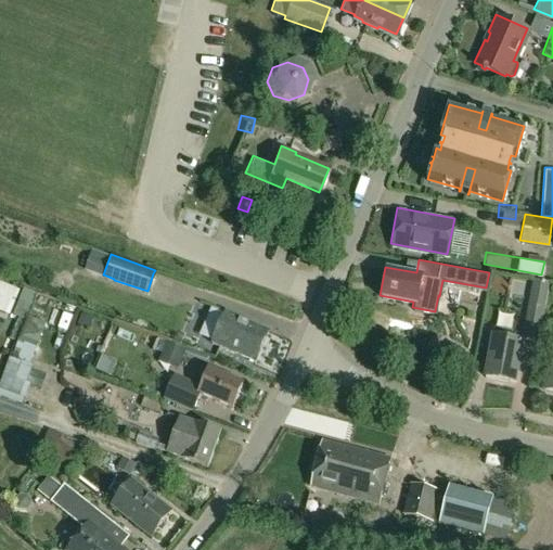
[(16,286),(0,279),(0,307),(7,310),(16,286)]
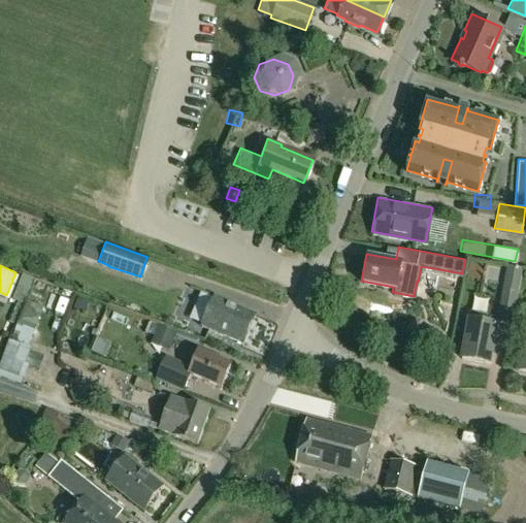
[(501,287),(495,319),(510,322),(516,289),(501,287)]
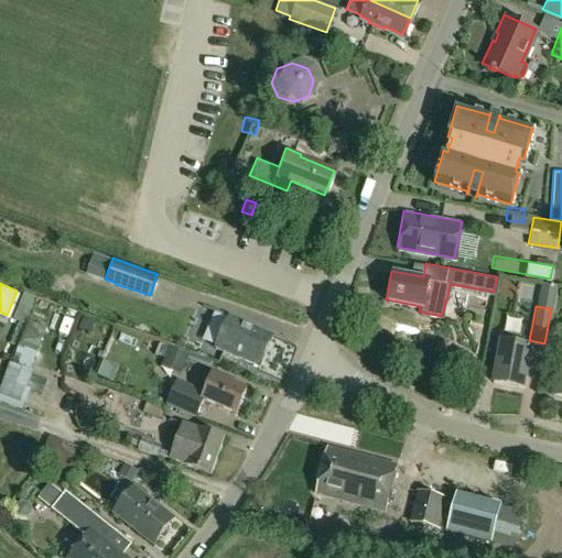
[(257,364),(271,332),(228,314),(214,346),(257,364)]
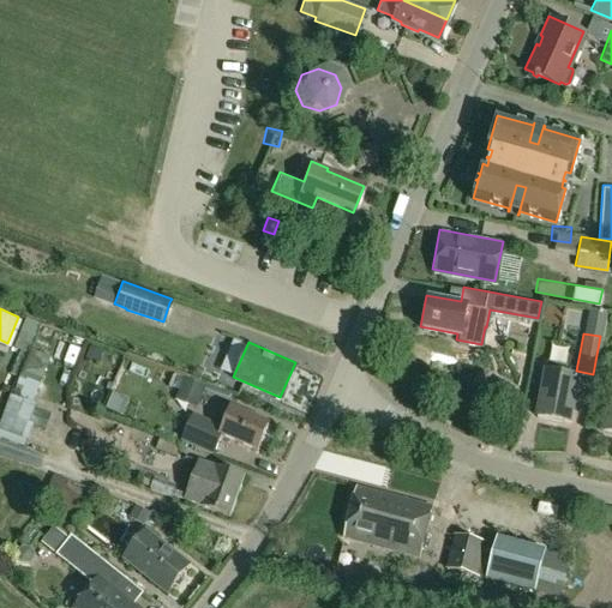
[(568,420),(576,375),(564,373),(567,363),(545,360),(535,414),(568,420)]
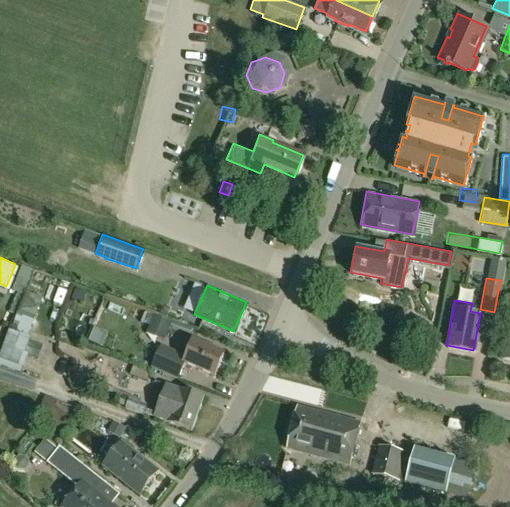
[(509,310),(507,310),(499,355),(509,357),(509,310)]
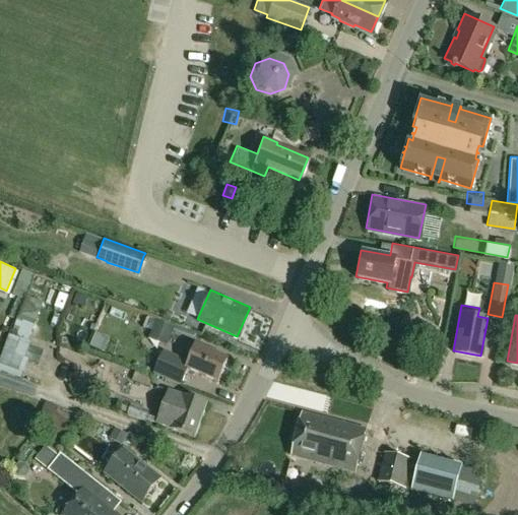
[(144,327),(162,335),(167,325),(149,317),(144,327)]
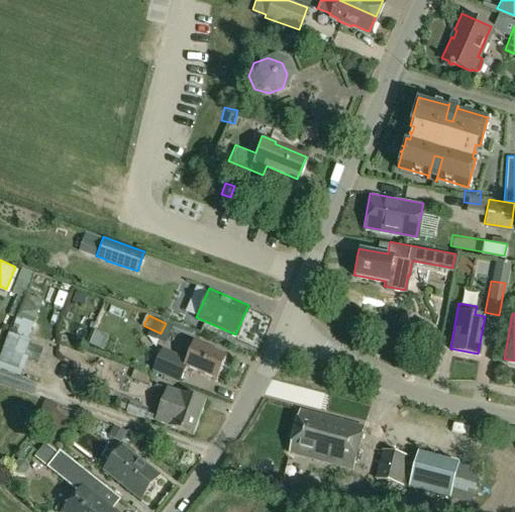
[(28,337),(7,330),(0,349),(0,361),(21,369),(27,354),(23,352),(28,337)]
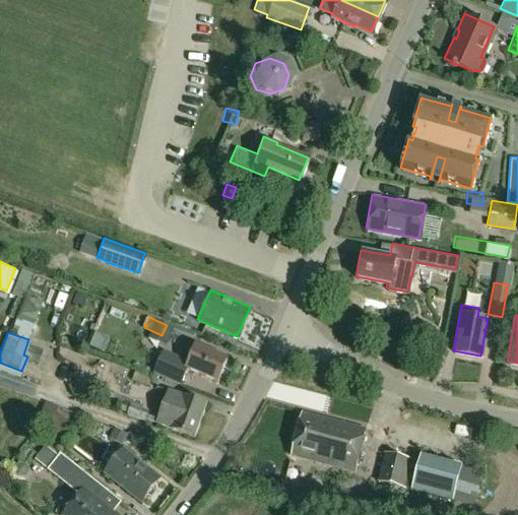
[(162,348),(152,370),(179,382),(185,366),(215,379),(225,357),(194,343),(186,360),(162,348)]
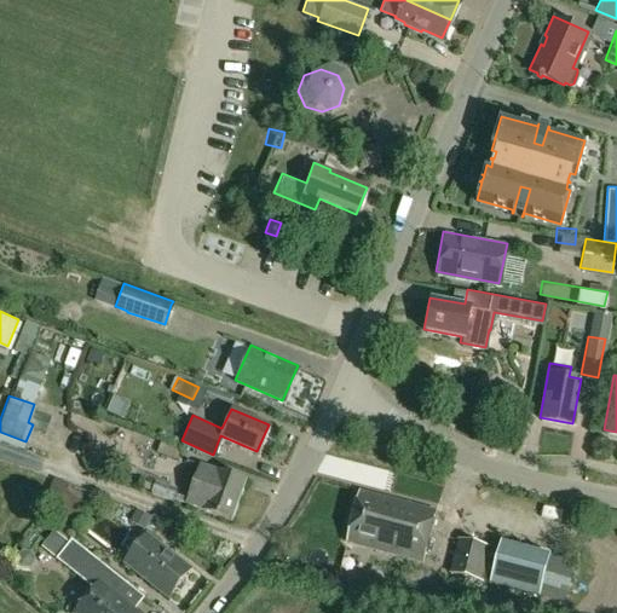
[(199,462),(184,502),(201,508),(230,519),(244,478),(215,467),(215,468),(199,462)]
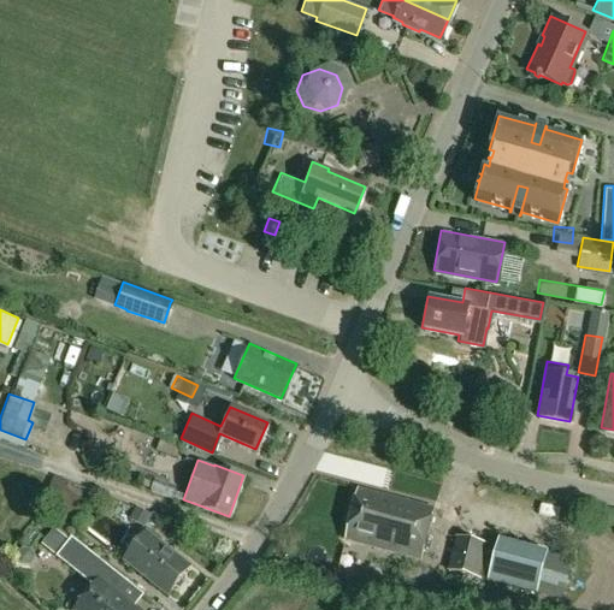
[(175,483),(153,475),(148,487),(170,496),(175,483)]
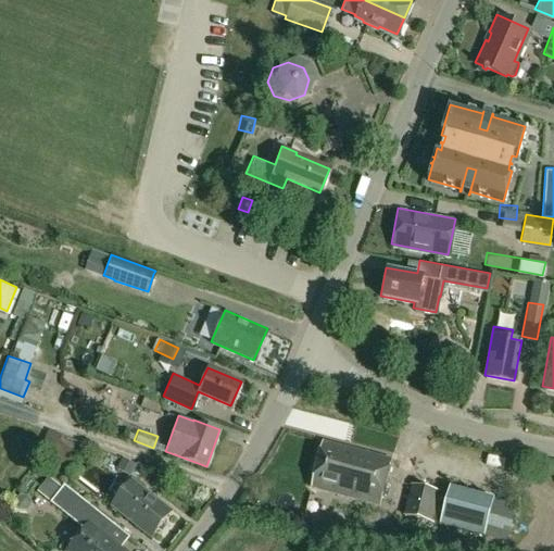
[(45,458),(58,468),(73,449),(59,438),(45,458)]
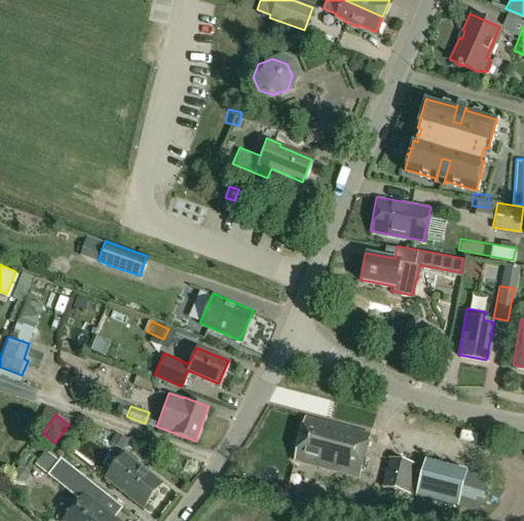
[(304,415),(304,414),(293,458),(357,475),(368,432),(304,415)]
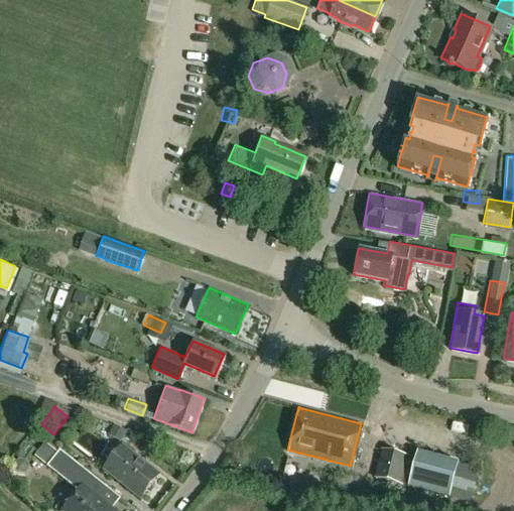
[(157,473),(121,443),(102,468),(138,497),(157,473)]
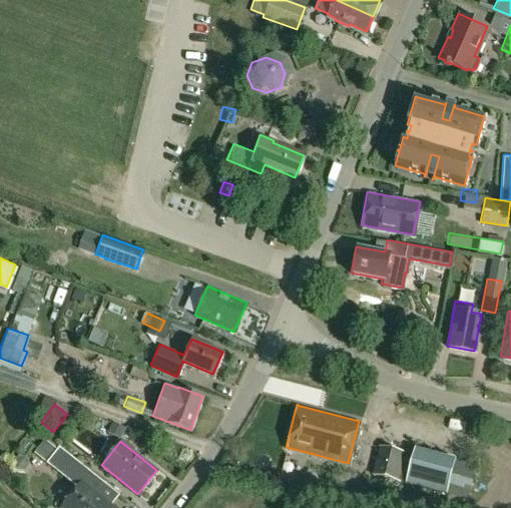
[(58,445),(45,460),(76,485),(60,505),(63,507),(116,507),(96,492),(104,482),(58,445)]
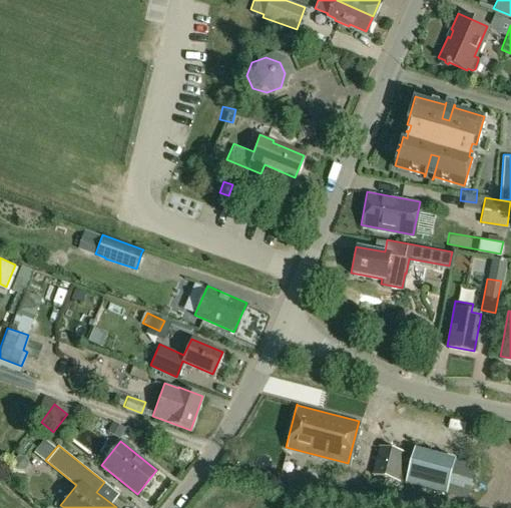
[(371,472),(398,479),(405,451),(378,445),(371,472)]
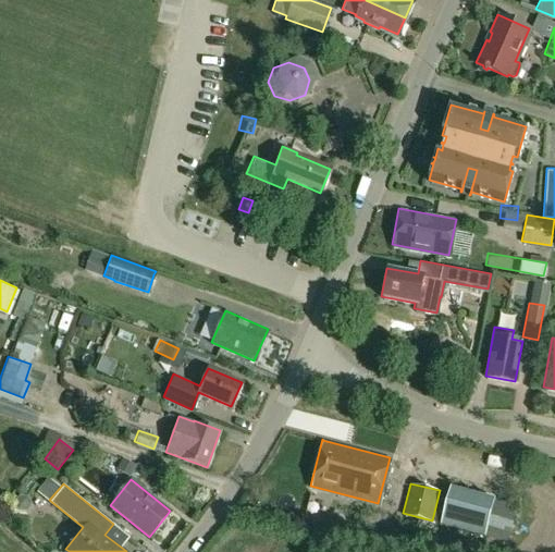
[(505,539),(515,503),(448,486),(439,522),(505,539)]
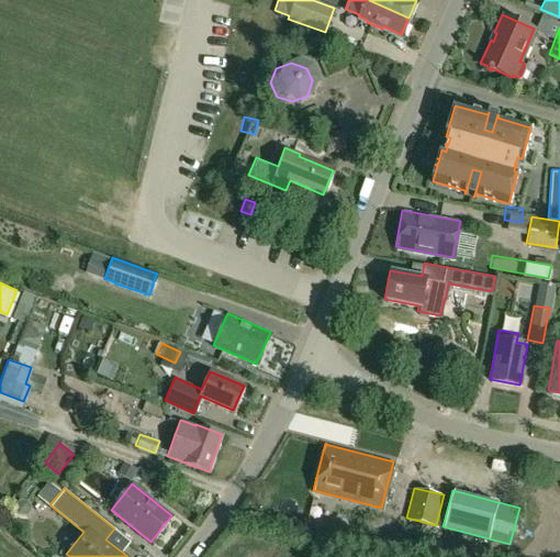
[(462,556),(467,541),(438,533),(434,550),(459,556),(462,556)]
